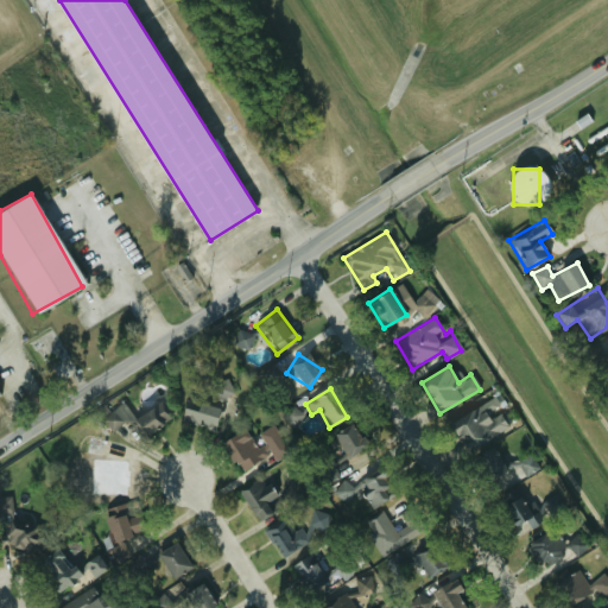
[(221,407),(185,399),(181,422),(216,430),(221,407)]
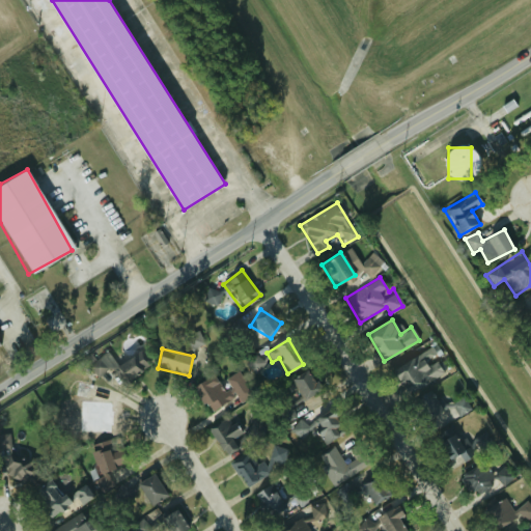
[(149,365),(140,351),(116,366),(107,352),(88,364),(96,378),(112,367),(122,383),(149,365)]
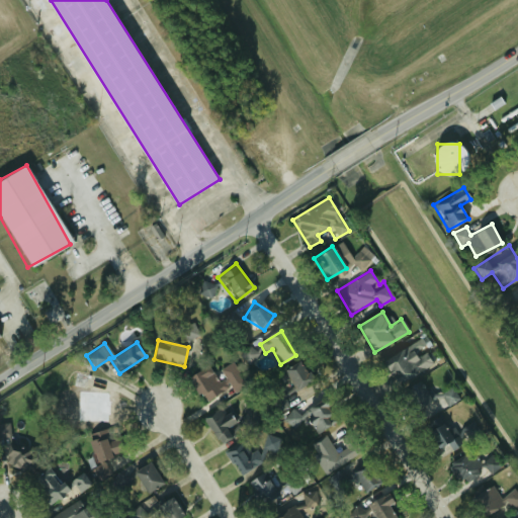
[(432,363),(425,351),(417,356),(409,344),(381,361),(398,385),(432,363)]
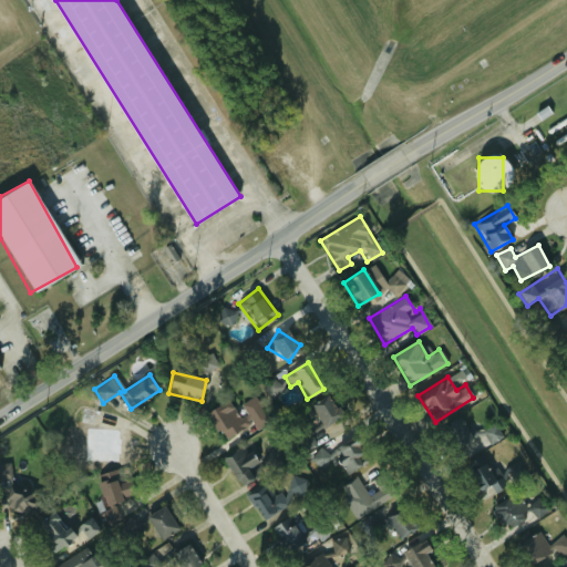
[(322,426),(341,416),(329,394),(310,404),(322,426)]
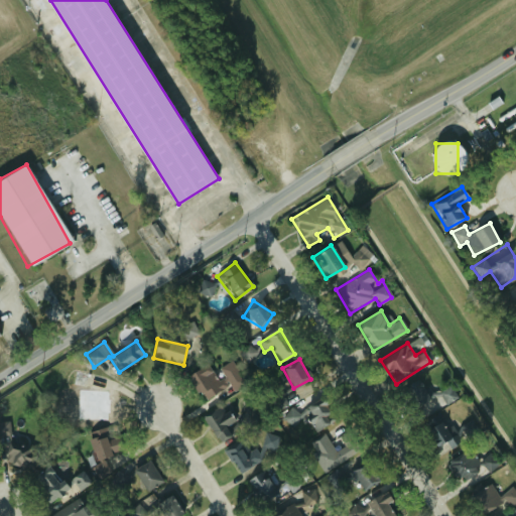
[(220,366),(230,391),(243,386),(233,361),(220,366)]
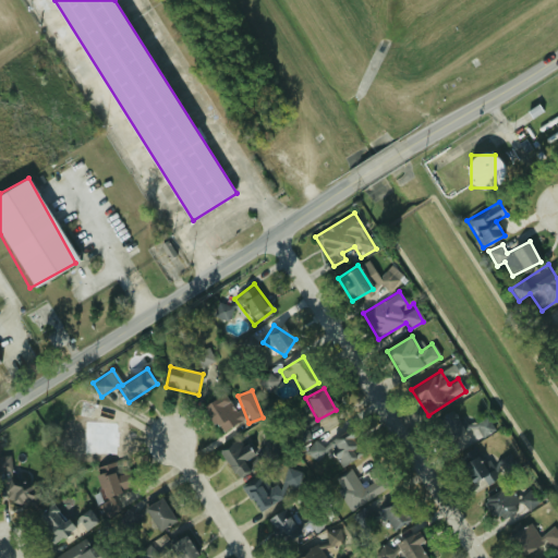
[(241,417),(222,392),(202,409),(220,434),(241,417)]
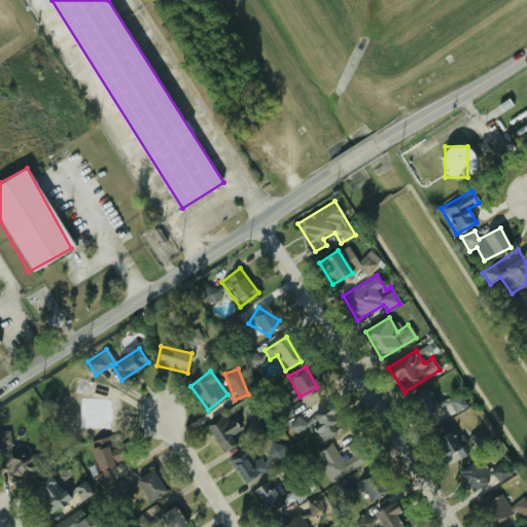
[(410,397),(422,417),(438,408),(426,387),(410,397)]
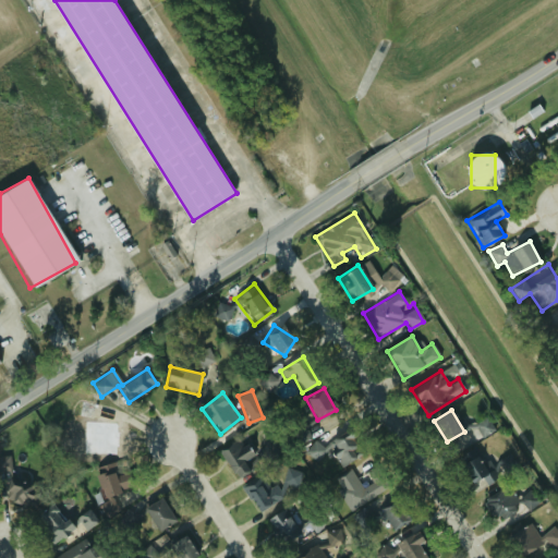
[(493,428),(484,416),(473,424),(481,436),(493,428)]
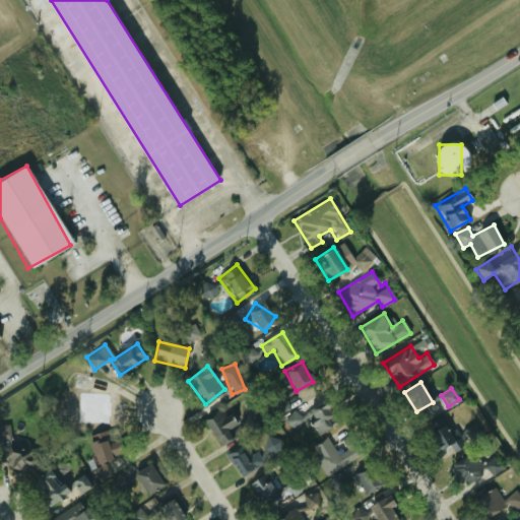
[(79,413),(89,415),(88,420),(107,425),(112,395),(84,390),(79,413)]
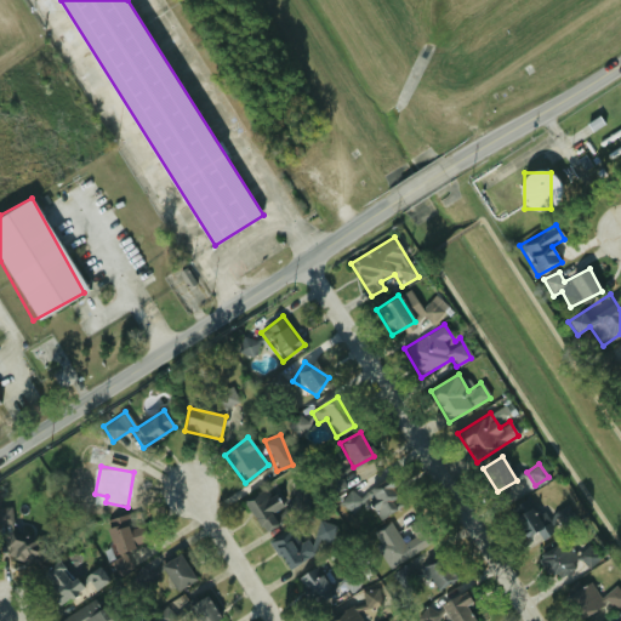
[(363,493),(379,519),(403,505),(387,478),(363,493)]
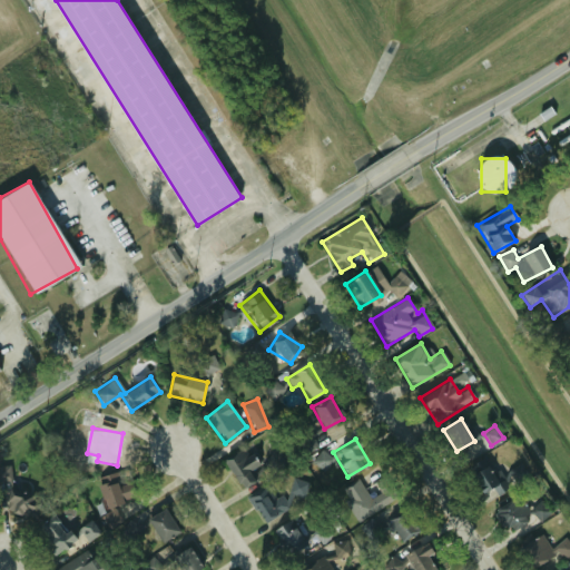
[(248,472),(259,464),(245,445),(223,461),(243,490),(255,481),(248,472)]
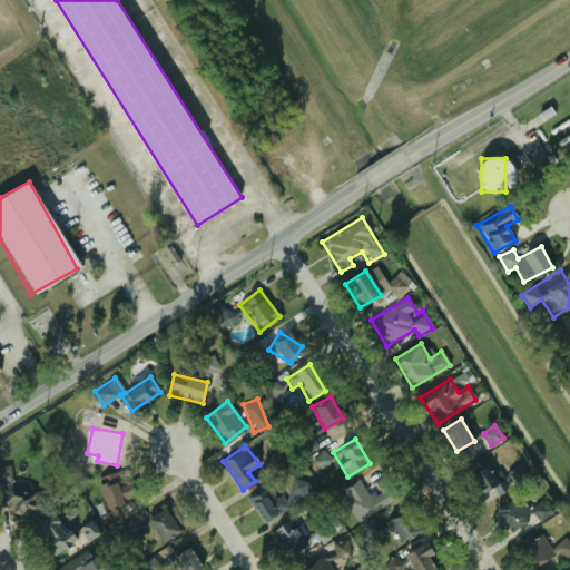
[(332,459),(318,450),(308,464),(322,473),(332,459)]
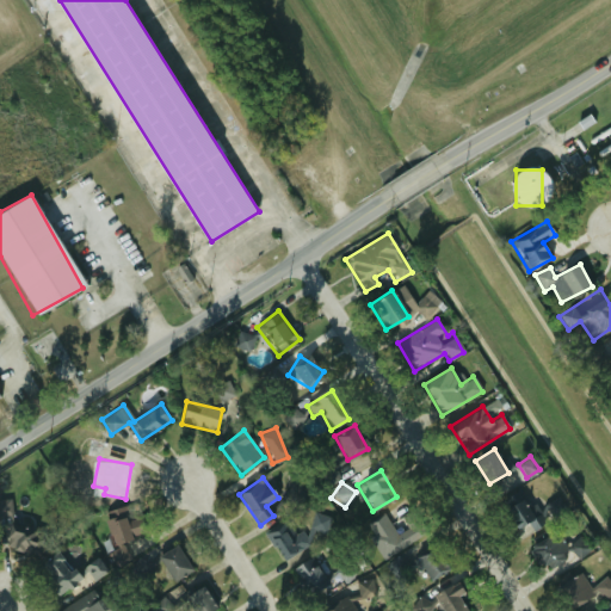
[(537,508),(547,523),(569,510),(560,494),(537,508)]
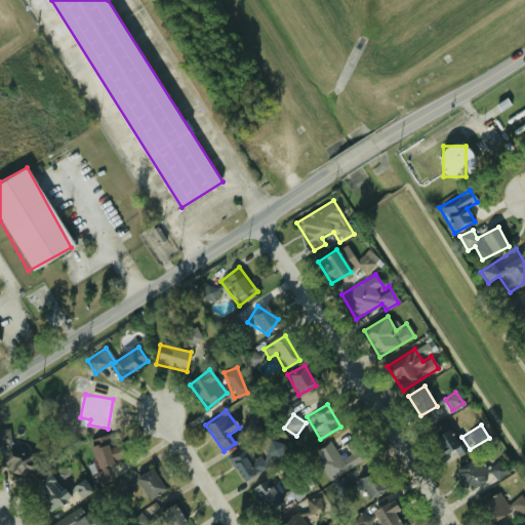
[(457,457),(468,450),(450,426),(433,439),(445,455),(452,450),(457,457)]
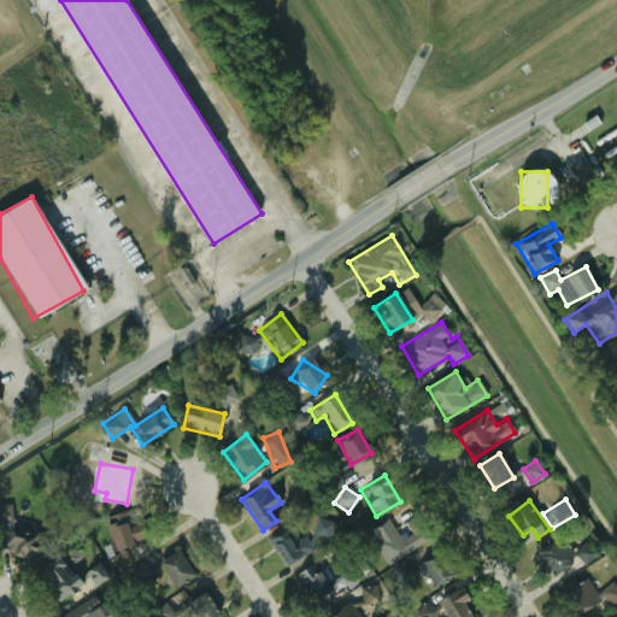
[(0,505),(0,521),(10,521),(10,505),(0,505)]
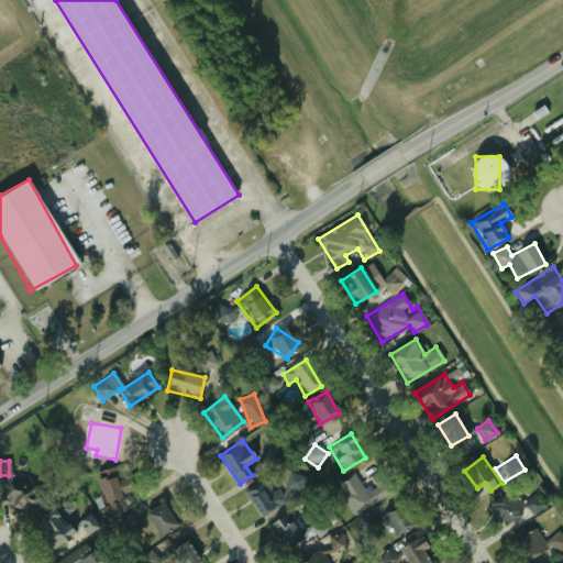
[(98,474),(101,499),(134,496),(133,485),(117,486),(116,472),(98,474)]
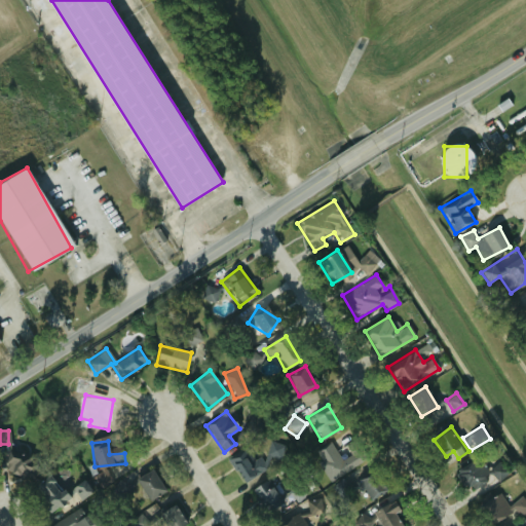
[(341,459),(330,443),(313,453),(331,481),(363,460),(355,450),(341,459)]
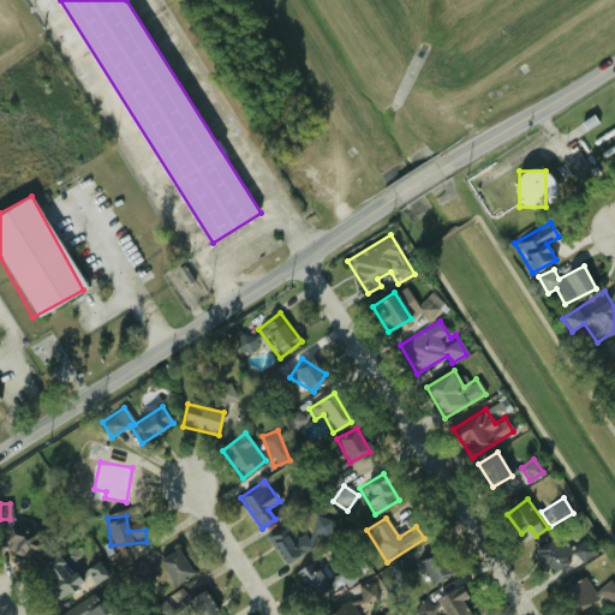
[(285,565),(308,547),(288,524),(266,542),(285,565)]
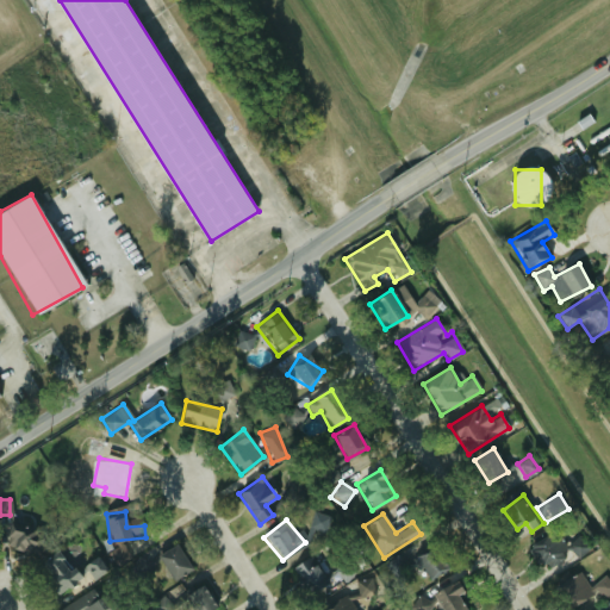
[(44,535),(12,522),(4,542),(36,555),(44,535)]
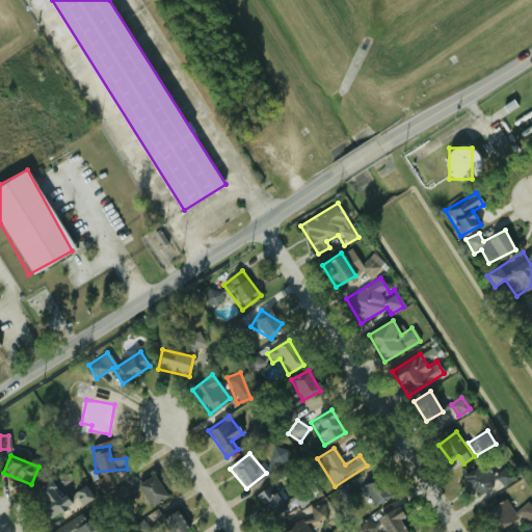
[(512,479),(506,468),(491,476),(484,463),(460,478),(472,498),(499,481),(501,485),(512,479)]
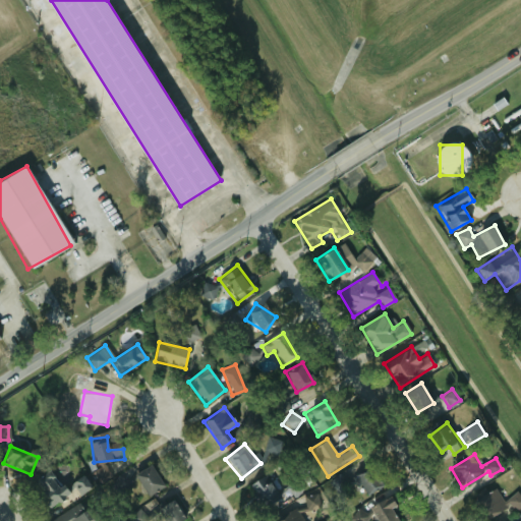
[(164,486),(150,464),(133,474),(148,497),(164,486)]
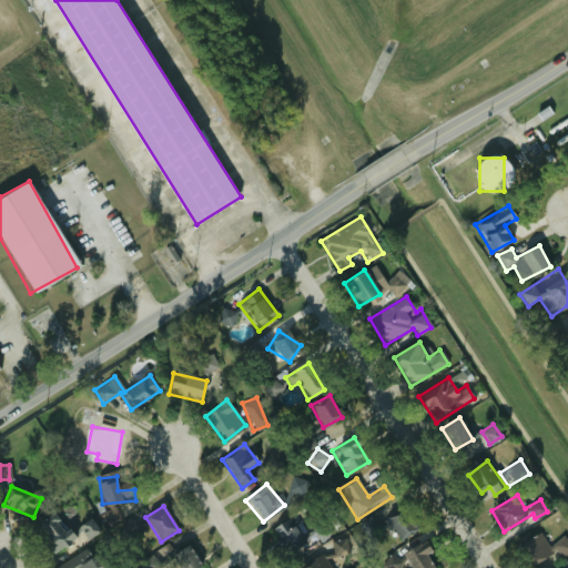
[(398,540),(417,528),(404,508),(385,520),(398,540)]
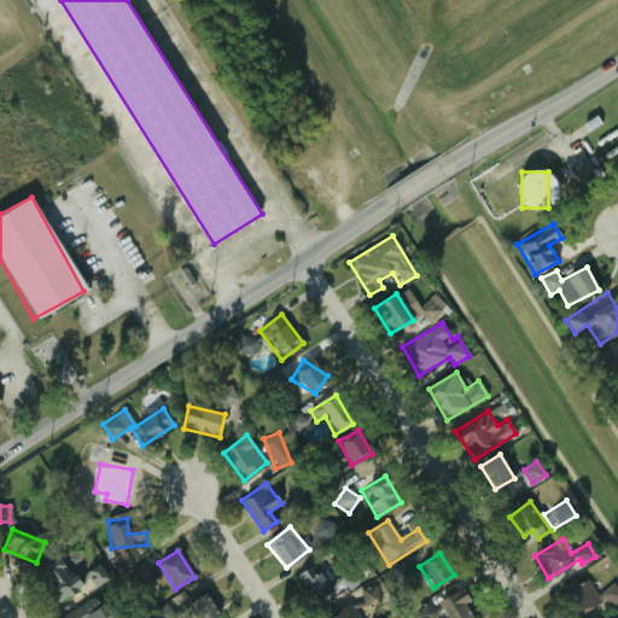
[(41,573),(54,586),(47,594),(60,606),(82,583),(56,559),(41,573)]
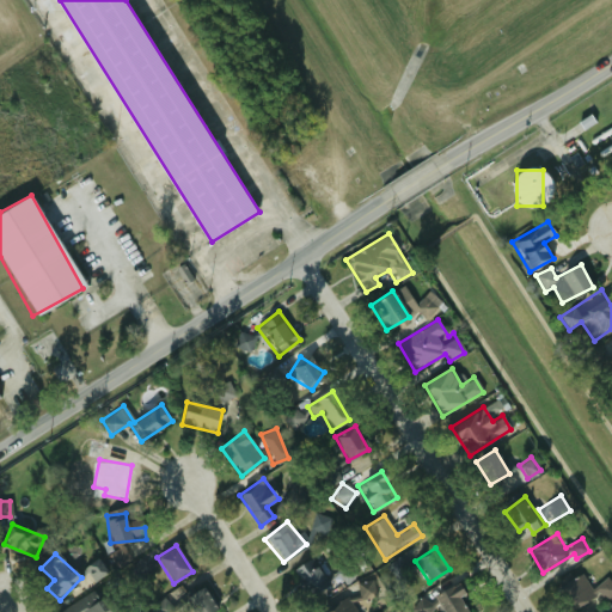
[(396,580),(408,567),(395,556),(384,568),(396,580)]
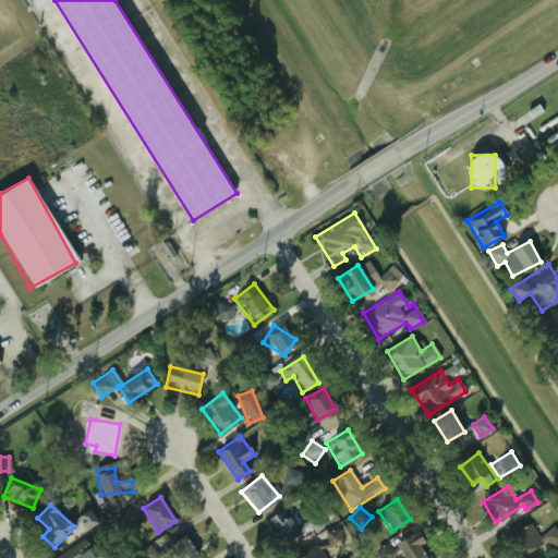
[(85,530),(97,522),(88,509),(76,517),(85,530)]
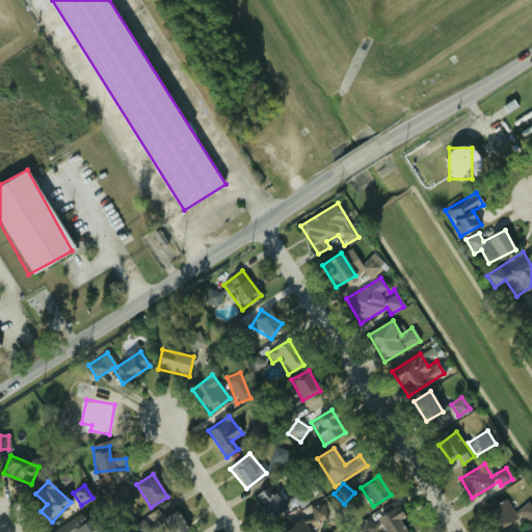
[(286,507),(269,485),(253,498),(269,520),(286,507)]
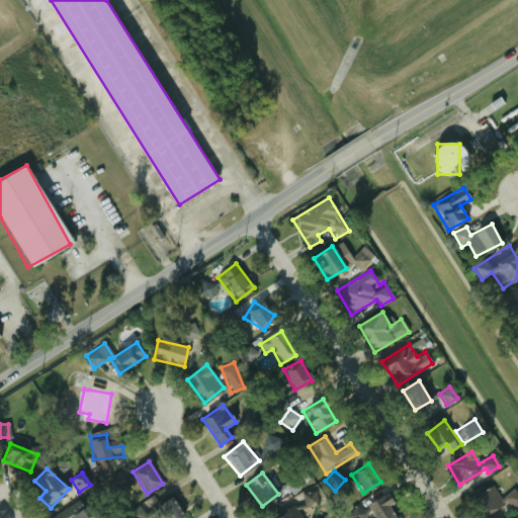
[(481,517),(504,505),(494,486),(470,499),(481,517)]
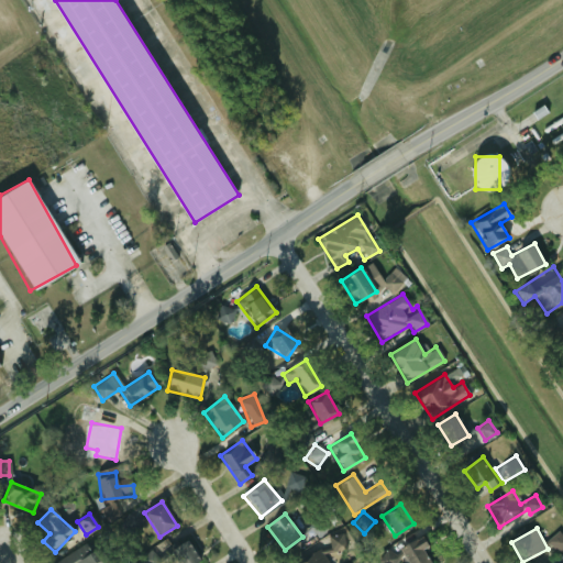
[(549,536),(552,550),(562,547),(562,541),(561,532),(549,536)]
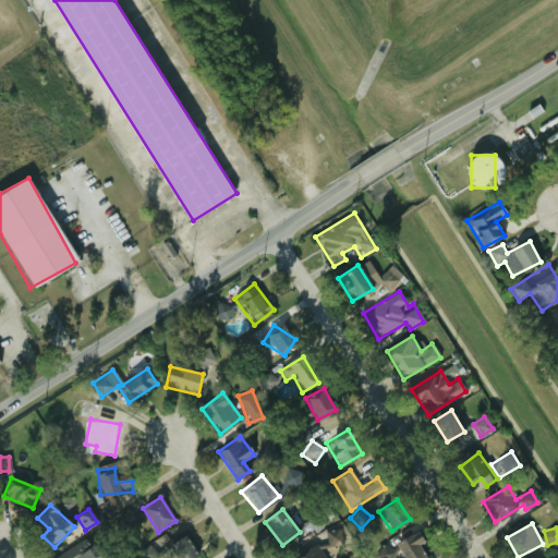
[(395,544),(404,557),(426,557),(432,555),(415,531),(395,544)]
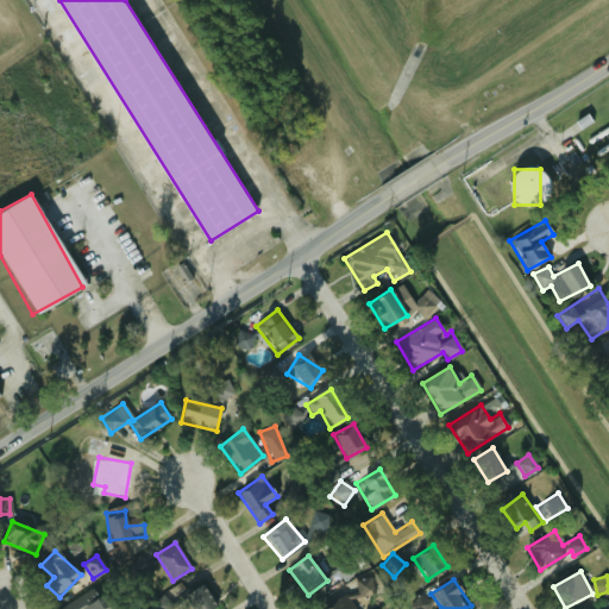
[(181,598),(188,608),(209,608),(215,606),(201,584),(181,598)]
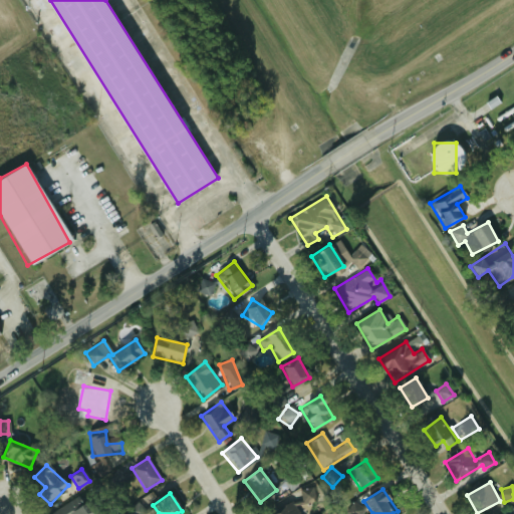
[(96,513),(85,494),(50,513),(65,513),(67,513),(96,513)]
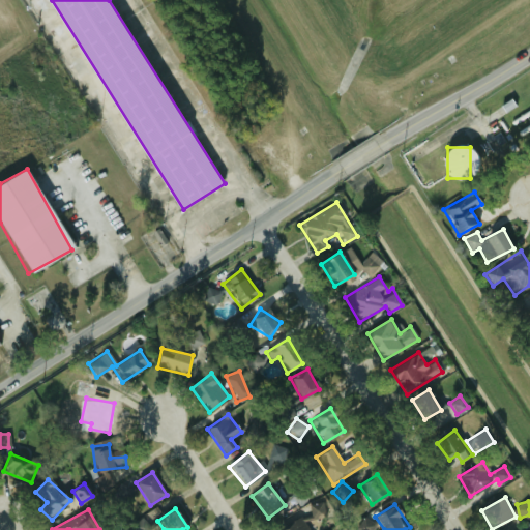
[(133,526),(135,529),(150,529),(143,520),(133,526)]
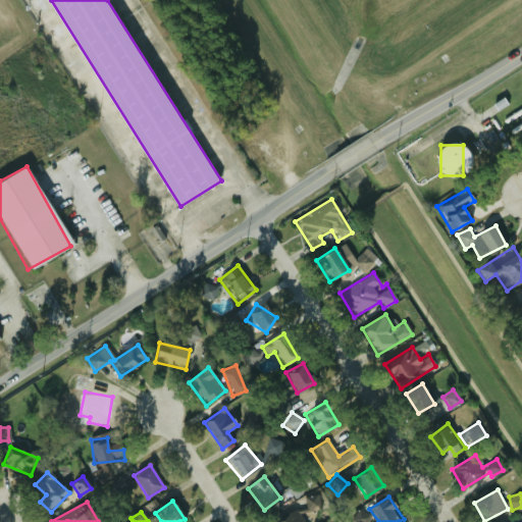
[(275,521),(301,521),(297,512),(275,521)]
